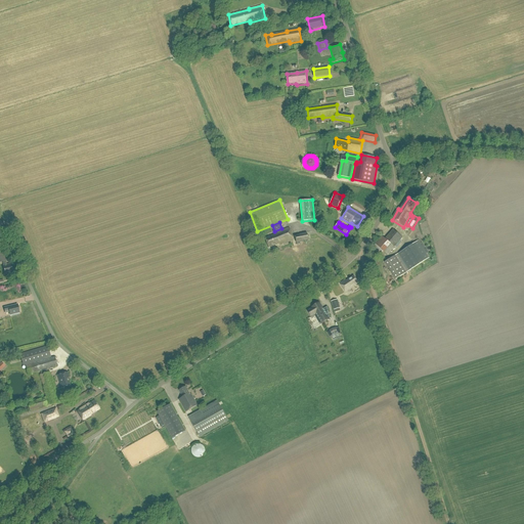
[(293,239),(289,228),(276,232),(277,233),(263,238),(267,248),(278,244),(279,246),(293,239)]
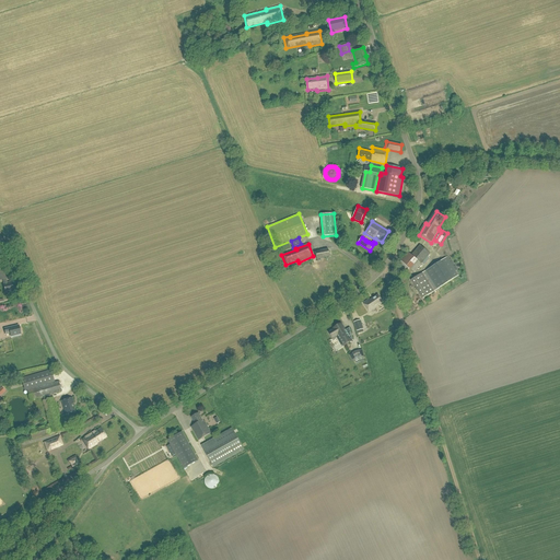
[(430,258),(428,257),(431,254),(420,245),(411,256),(409,254),(401,261),(404,264),(398,270),(404,275),(409,268),(413,272),(416,270),(417,270),(424,261),(426,263),(430,258)]
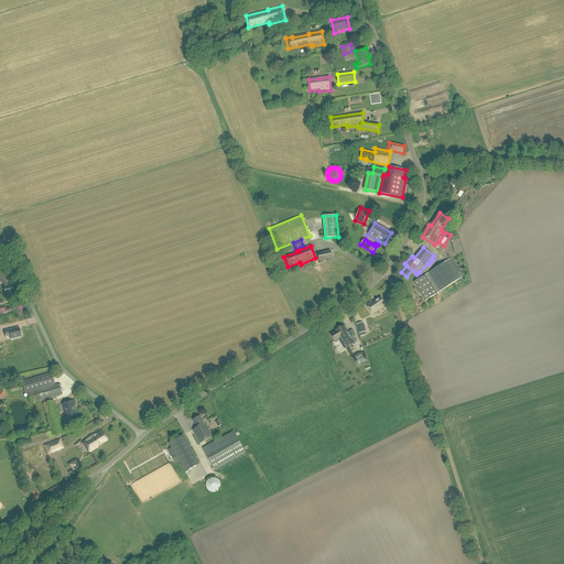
[(332,259),(331,251),(316,255),(317,256),(320,263),(324,263),(324,261),(332,259)]
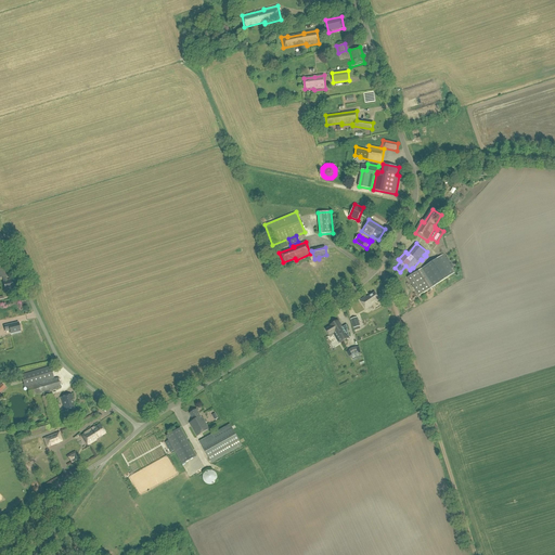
[(450,278),(438,259),(408,279),(420,296),(450,278)]
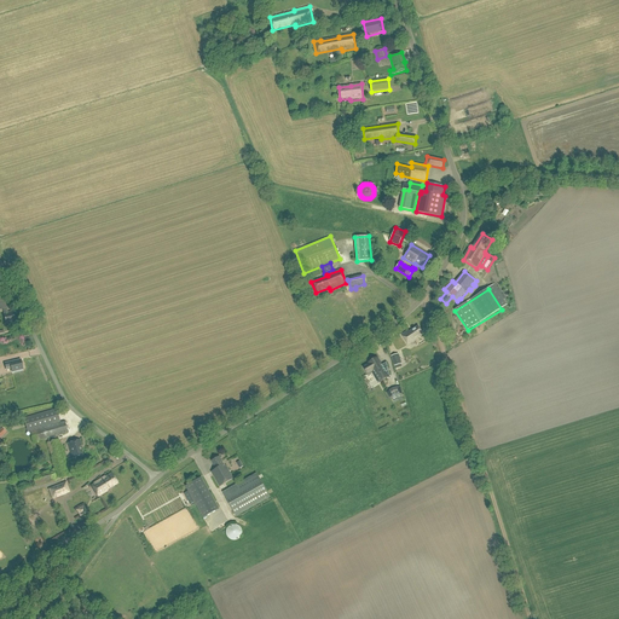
[(5,301),(4,299),(1,299),(0,299),(0,310),(4,310),(5,313),(3,313),(6,324),(10,323),(10,324),(16,323),(12,311),(7,312),(5,301)]
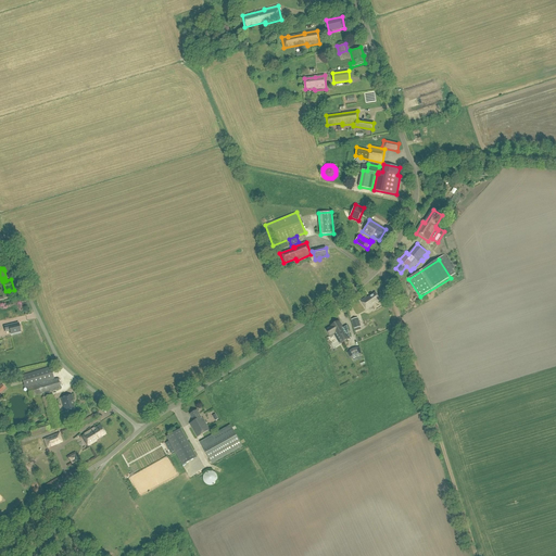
[(379,300),(375,293),(367,299),(366,298),(361,301),(366,310),(374,305),(373,304),(379,300)]
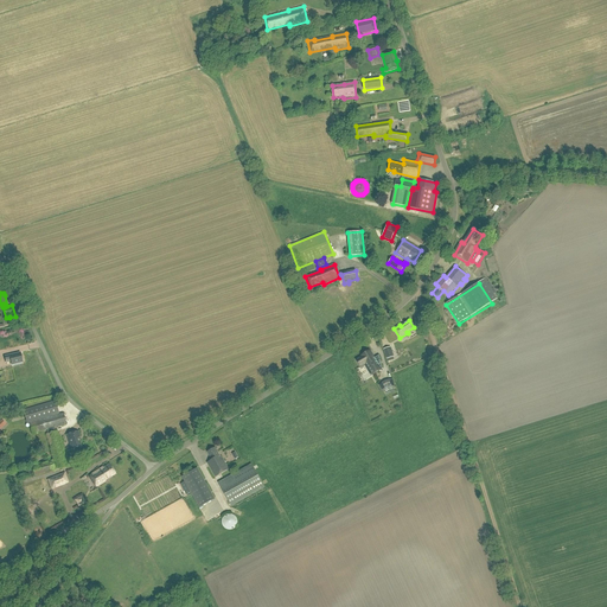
[(394,357),(391,347),(384,350),(388,362),(394,359),(393,357),(394,357)]
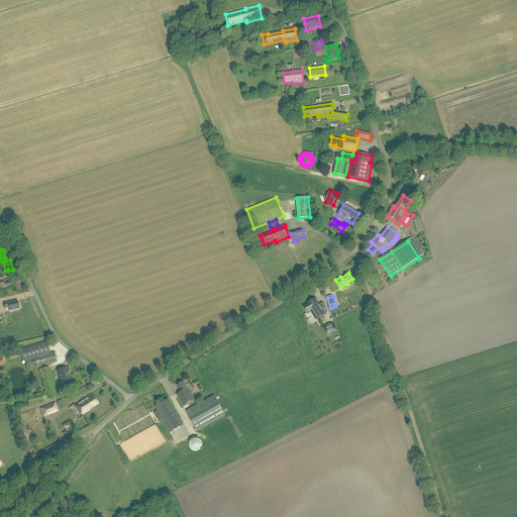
[(314,300),(303,306),(307,312),(312,309),(318,319),(325,314),(326,313),(323,302),(319,304),(317,301),(315,302),(314,300)]
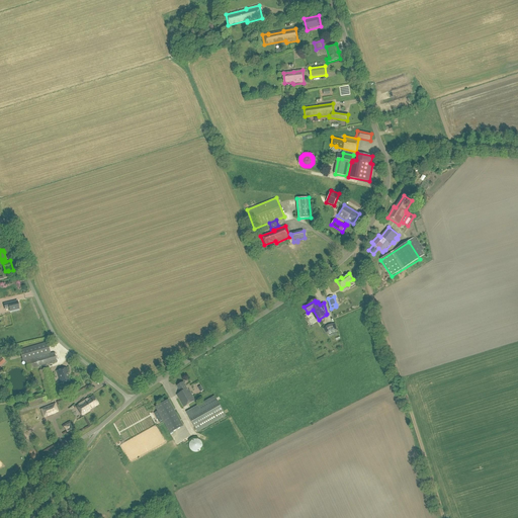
[(18,309),(17,301),(3,305),(4,310),(8,309),(9,312),(18,309)]
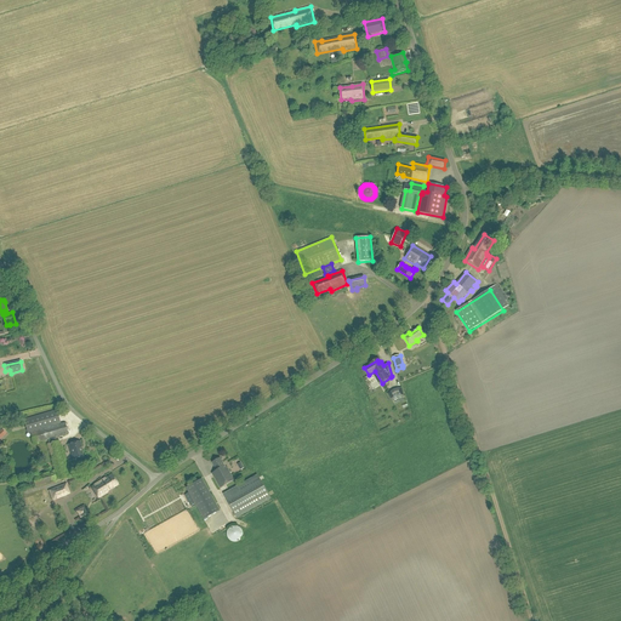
[(29,433),(60,425),(56,411),(23,420),(27,433),(29,432),(29,433)]
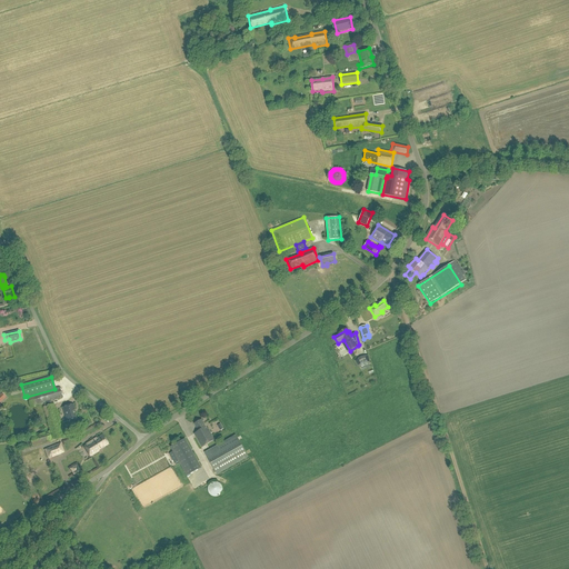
[(59,388),(55,389),(27,397),(30,407),(43,403),(45,407),(43,408),(52,439),(62,437),(53,405),(51,406),(50,401),(62,398),(59,388)]
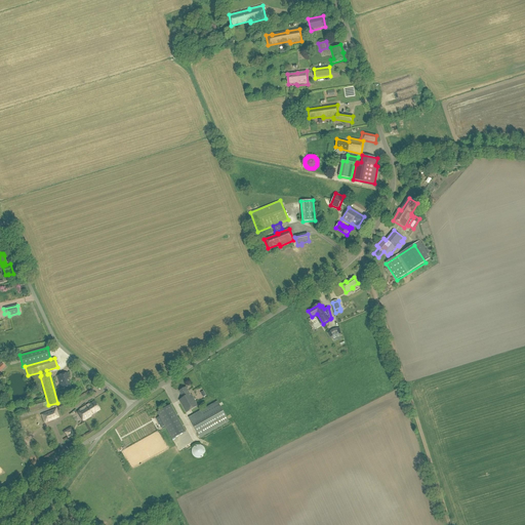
[(70,381),(68,373),(57,376),(62,390),(70,387),(69,381),(70,381)]
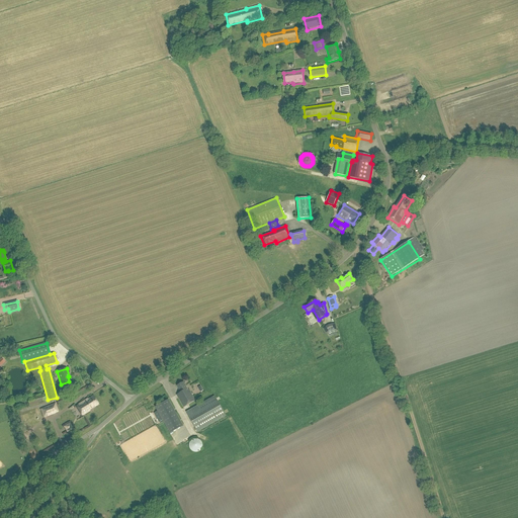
[(187,390),(183,382),(177,385),(181,393),(176,395),(183,407),(195,400),(189,389),(187,390)]
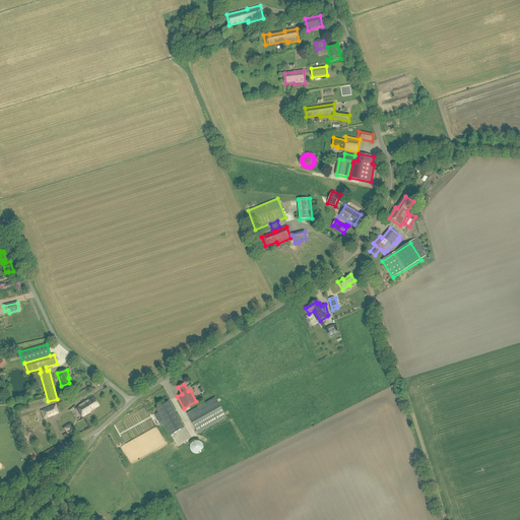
[(192,387),(196,397),(202,395),(198,384),(192,387)]
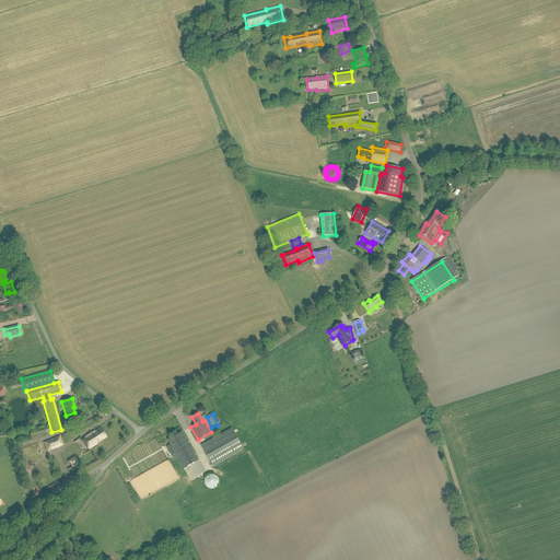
[(49,434),(47,426),(30,431),(32,439),(49,434)]
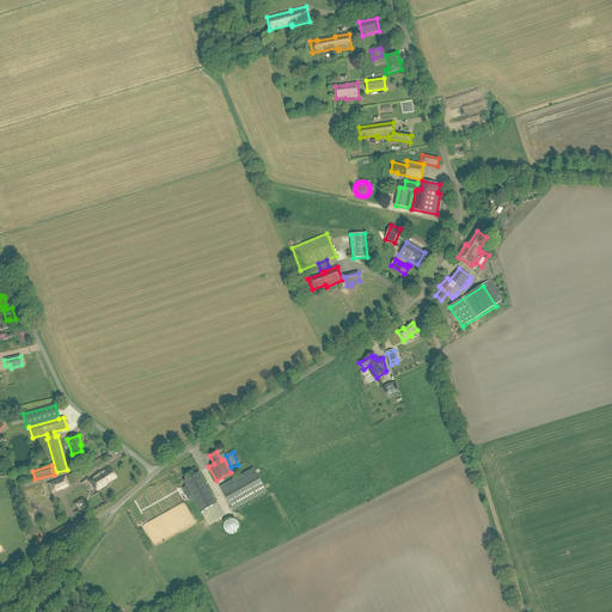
[(267,490),(254,467),(220,487),(233,509),(267,490)]
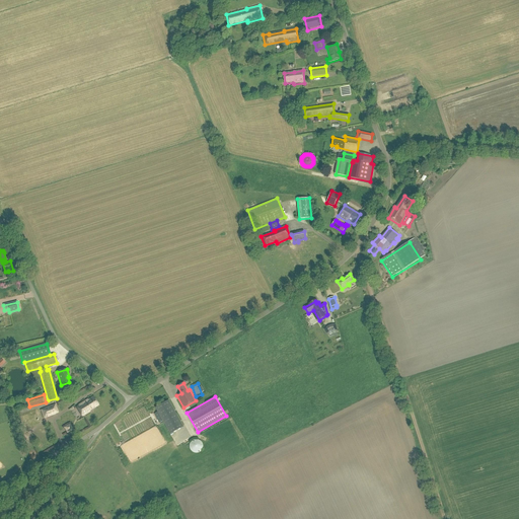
[(98,405),(93,397),(77,408),(82,417),(90,412),(89,411),(98,405)]
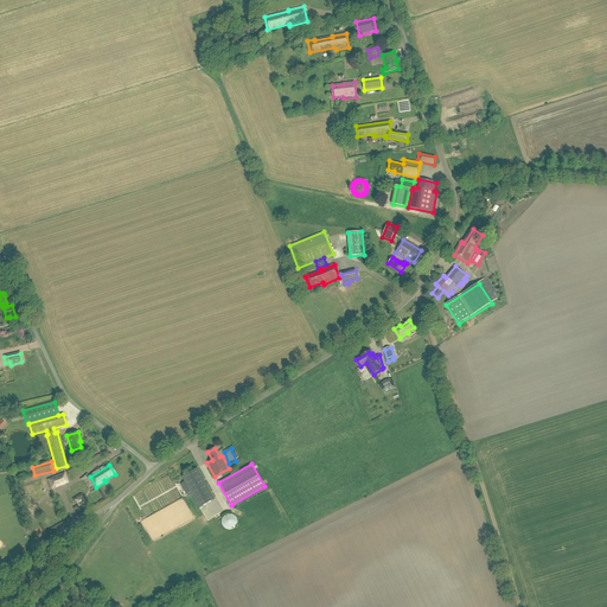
[(197,504),(199,509),(215,499),(198,468),(181,477),(185,483),(180,485),(186,496),(191,493),(192,496),(197,504)]
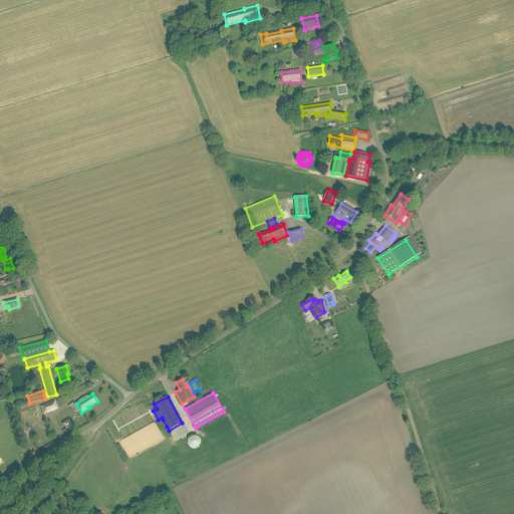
[(58,409),(54,400),(39,406),(43,415),(58,409)]
